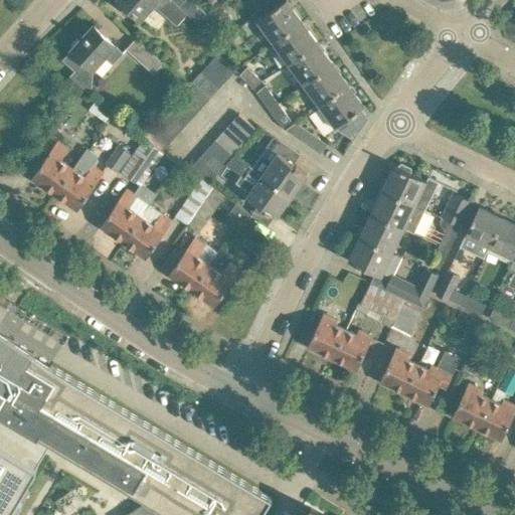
[(183,0),(180,5),(174,0),(120,0),(141,18),(155,2),(161,7),(159,9),(177,25),(188,13),(208,31),(216,21),(193,0),(183,0)]
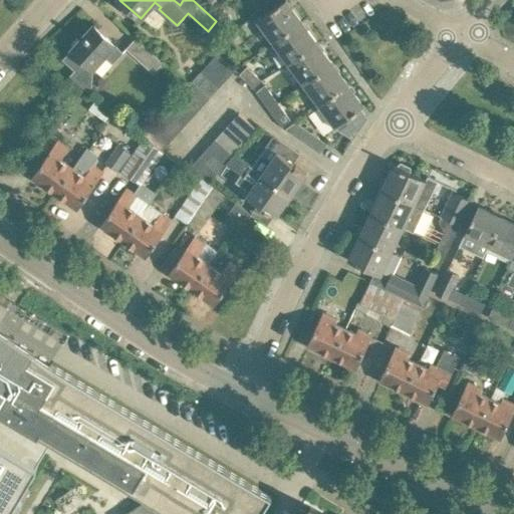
[(273,41),(302,20),(287,0),(284,0),(272,9),(265,0),(253,14),(273,41)]
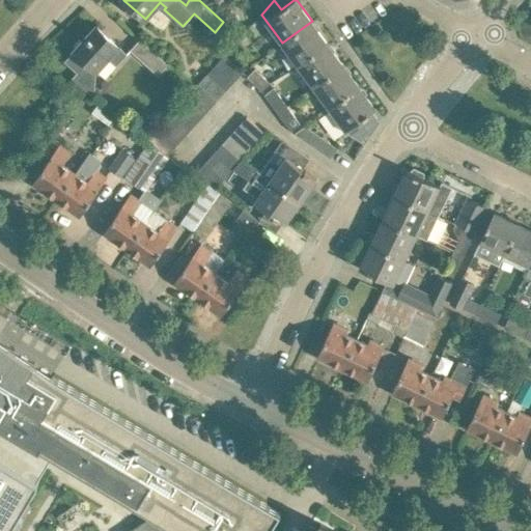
[(298,64),(328,43),(312,21),(282,43),(298,64)]
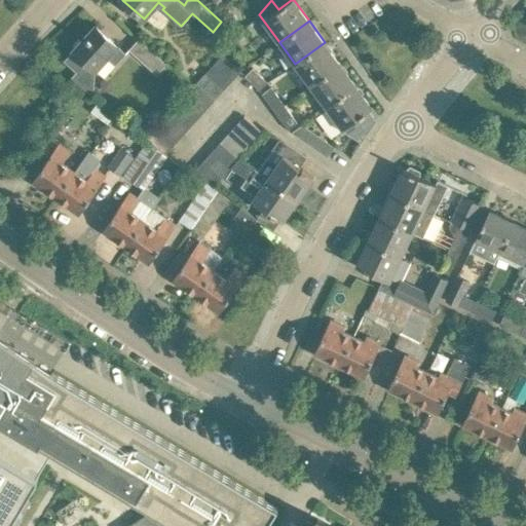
[(91,95),(95,72),(108,57),(116,64),(126,53),(96,26),(64,61),(75,71),(71,76),(91,95)]
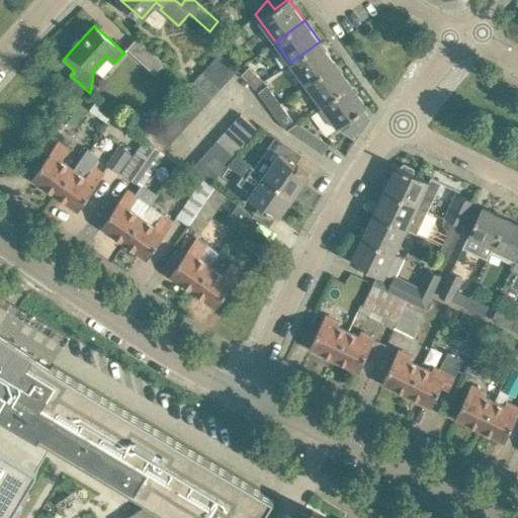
[(137,37),(127,49),(155,73),(164,62),(137,37)]
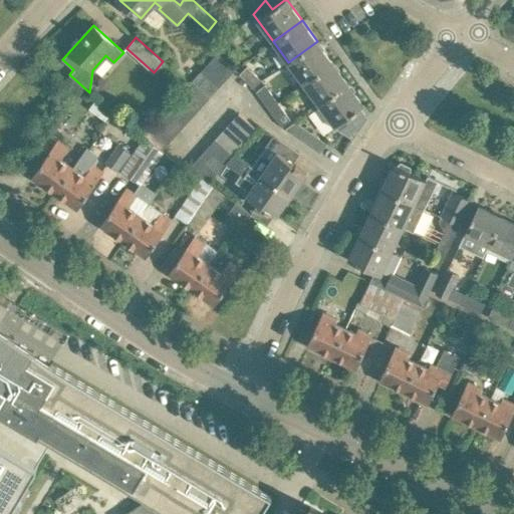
[(304,83),(333,62),(317,41),(288,62),(304,83)]
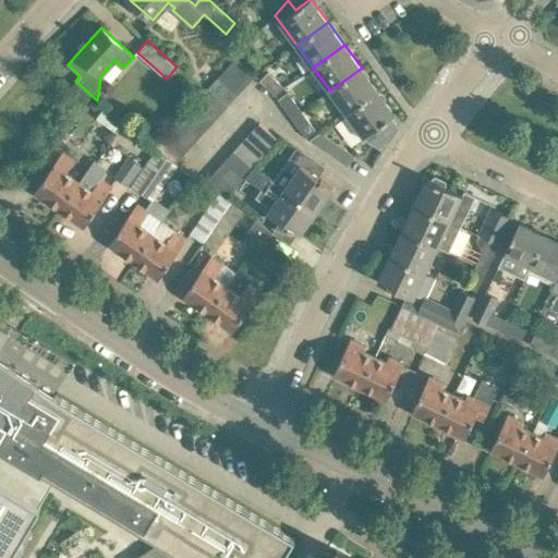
[(245,86),(255,75),(235,58),(226,69),(245,86)]
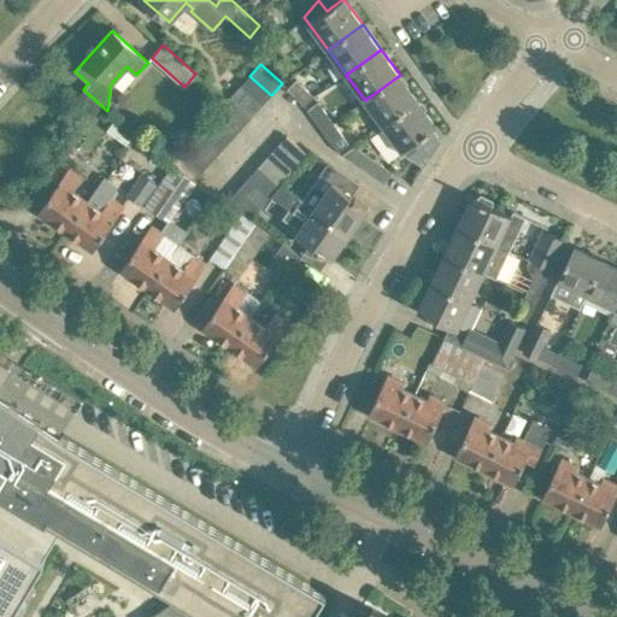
[(383,127),(418,100),(400,75),(365,100),(383,127)]
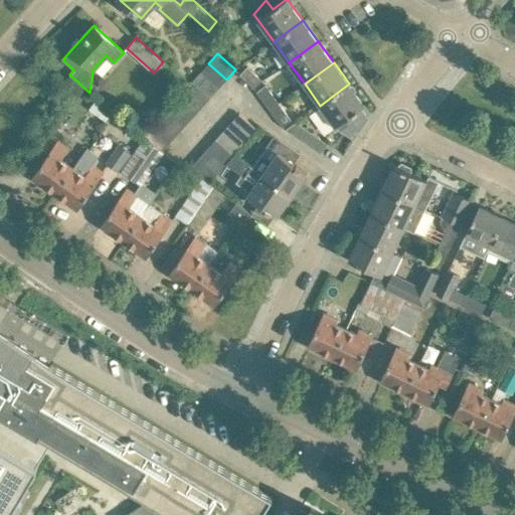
[(218,88),(226,79),(208,63),(201,71),(218,88)]
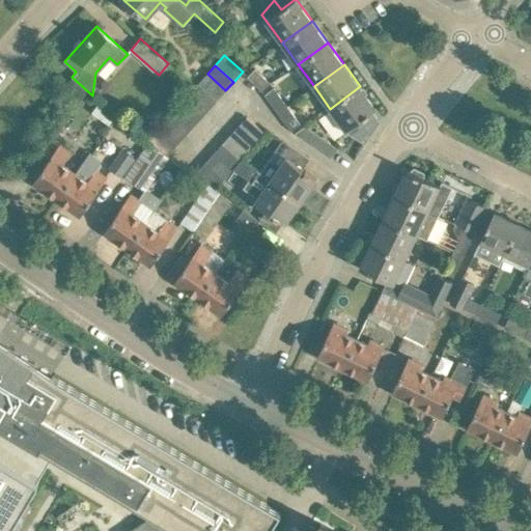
[(247,76),(262,91),(271,82),(255,67),(247,76)]
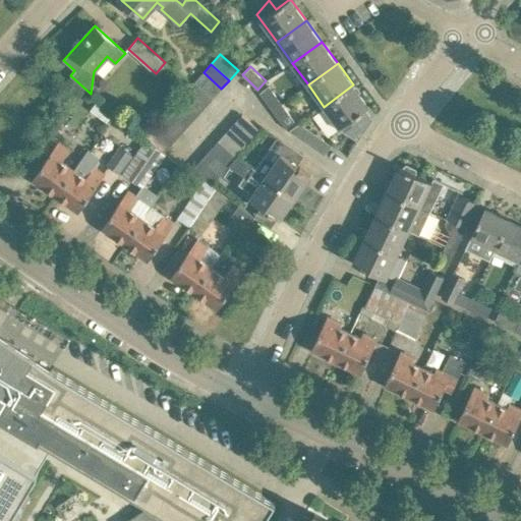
[(213,98),(221,89),(204,72),(195,81),(213,98)]
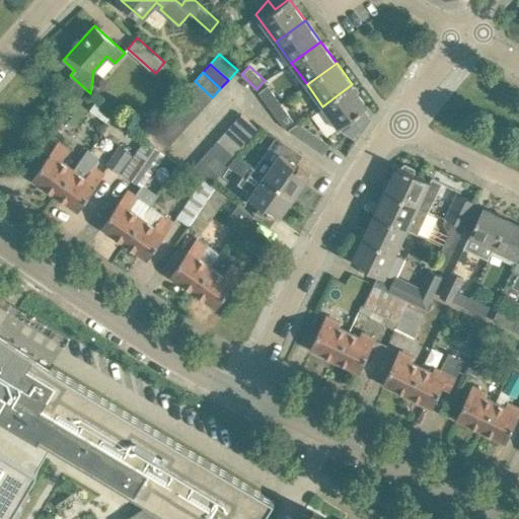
[(204,106),(212,97),(195,81),(186,90),(204,106)]
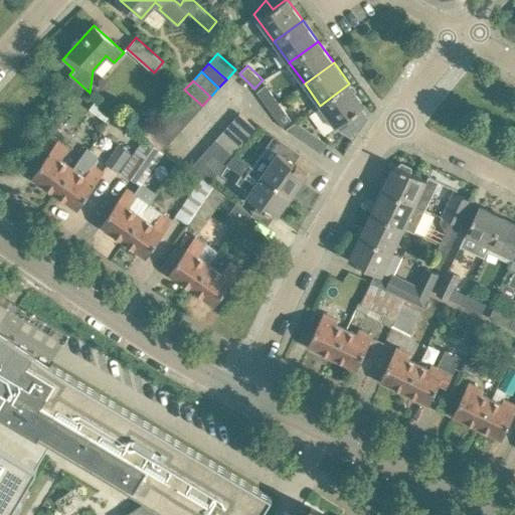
[(349,83),(320,106),(335,127),(350,116),(353,119),(362,112),(361,108),(365,105),(349,83)]
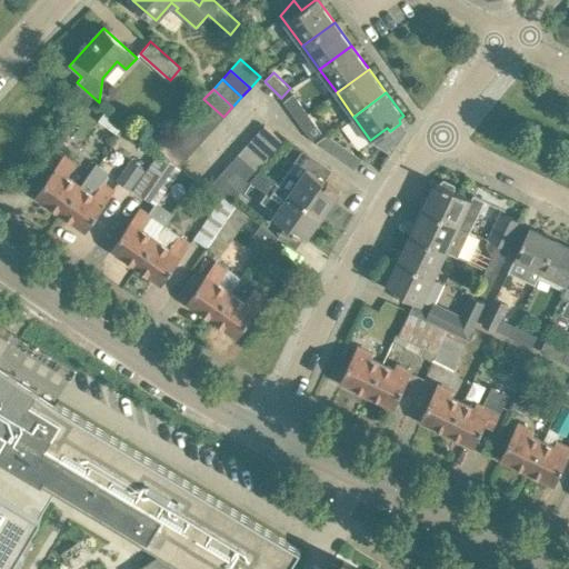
[(298,120),(308,112),(293,93),(283,101),(298,120)]
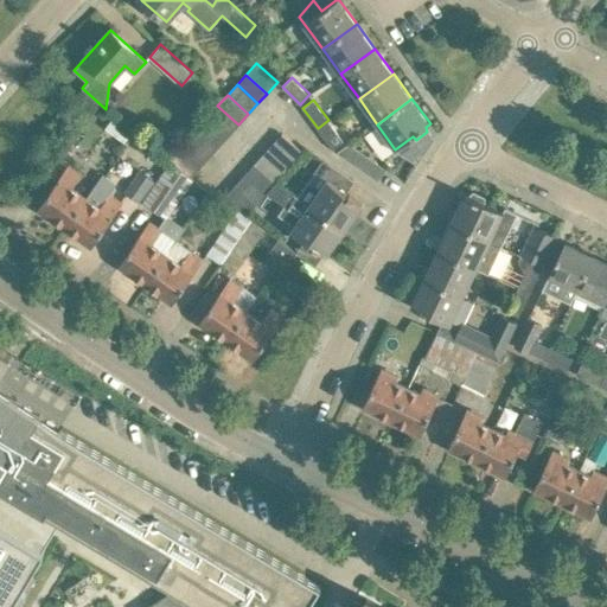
[(229,135),(238,125),(217,106),(209,116),(229,135)]
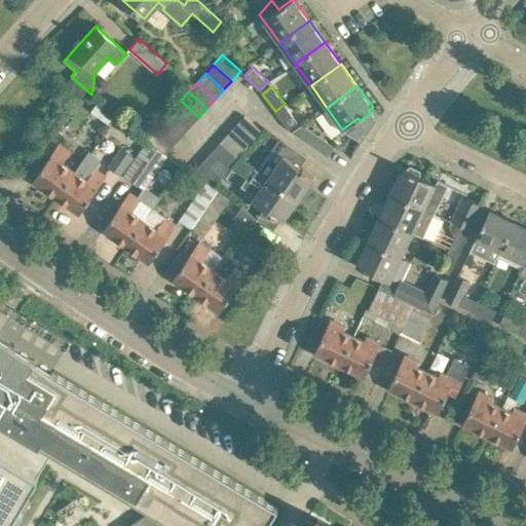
[(190,126),(198,117),(181,101),(172,110),(190,126)]
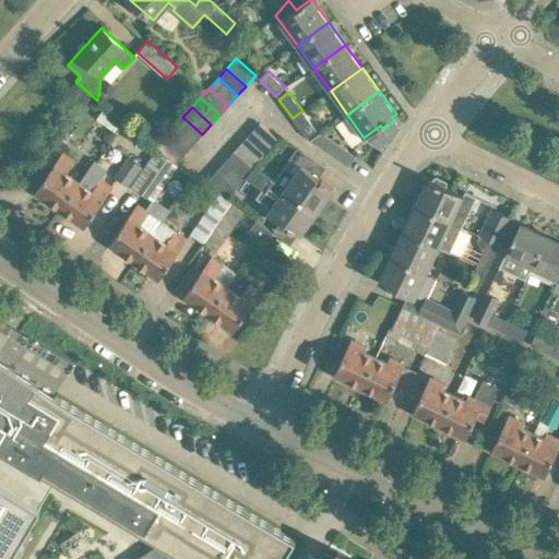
[(293,118),(307,138),(317,130),(302,110),(293,118)]
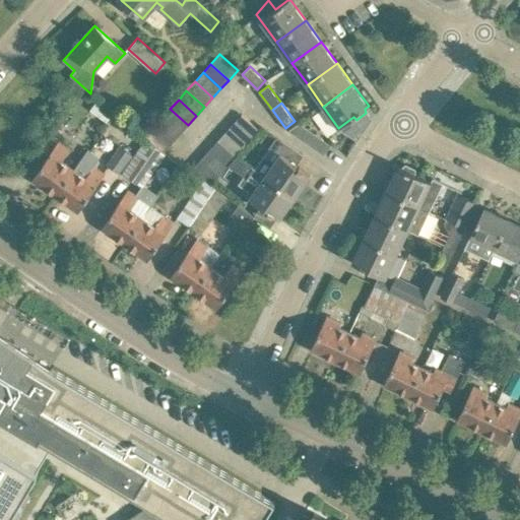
[(180,134),(188,125),(170,109),(161,118),(180,134)]
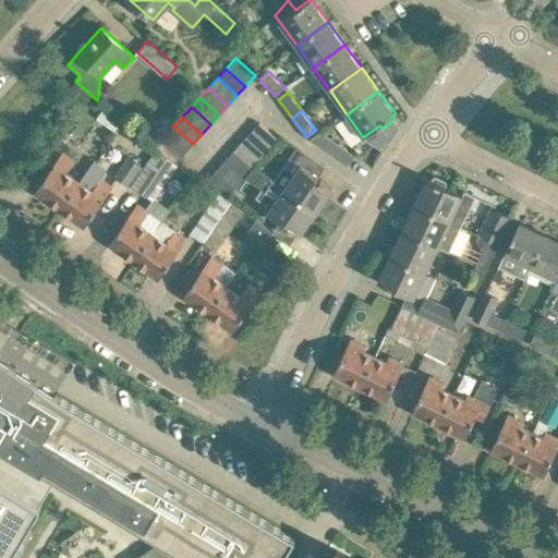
[(278,141),(278,140),(259,123),(250,133),(269,150),(278,141)]
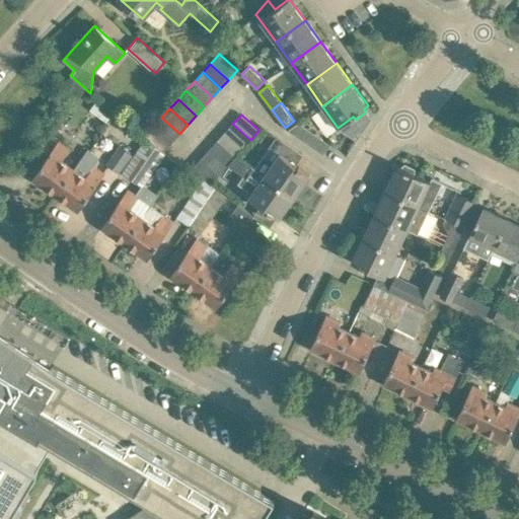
[(171,143),(179,134),(161,118),(153,127),(171,143)]
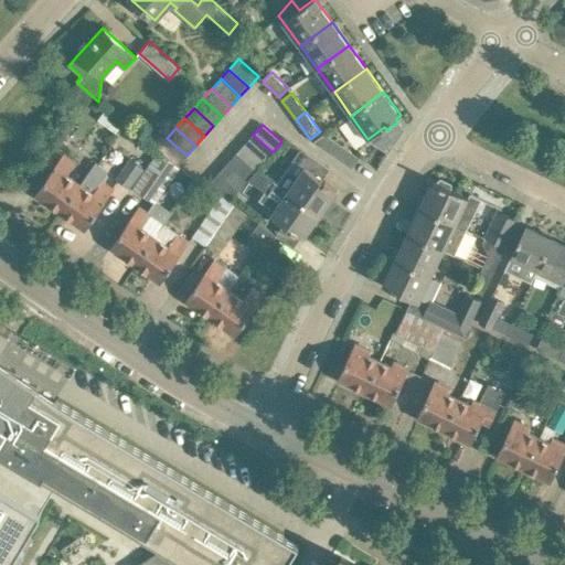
[(360,157),(326,132),(313,141),(352,168),(360,157)]
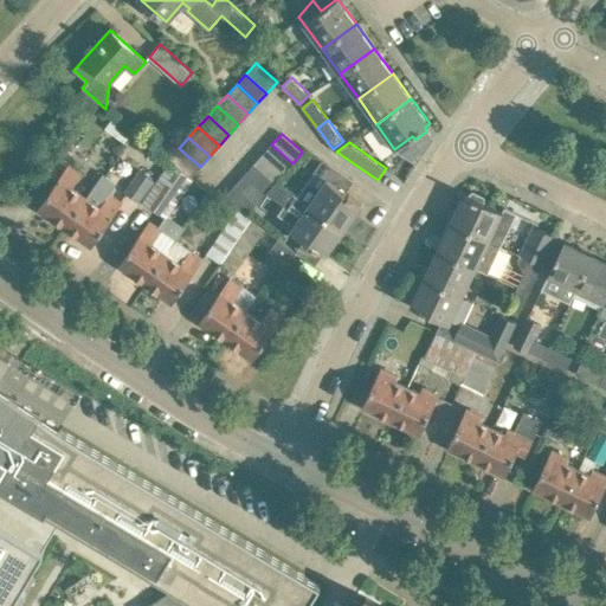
[(283,174),(292,163),(271,144),(263,154),(283,174)]
